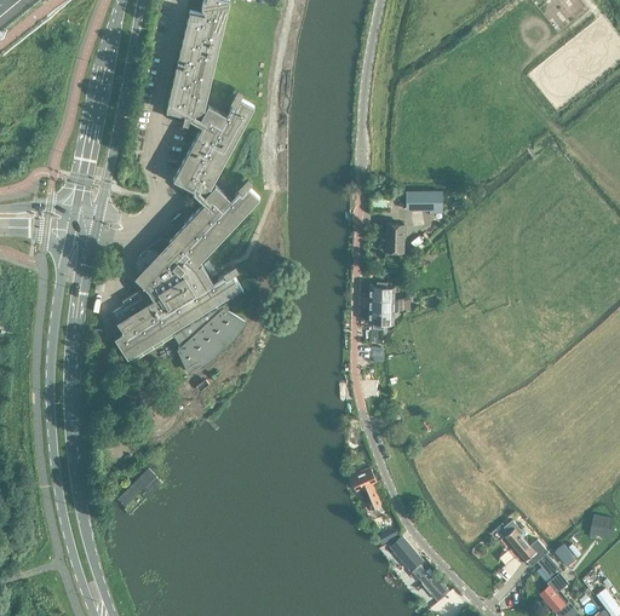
[(216,182),(254,109),(241,102),(244,96),(237,92),(231,104),(234,105),(227,117),(208,108),(202,120),(196,117),(196,115),(197,115),(199,115),(200,115),(201,114),(202,113),(202,111),(204,111),(204,110),(204,109),(204,108),(202,107),(202,105),(201,105),(200,104),(199,104),(200,101),(207,103),(230,3),(220,0),(207,0),(206,4),(204,3),(202,11),(205,16),(205,17),(190,13),(166,114),(182,117),(184,119),(183,125),(189,127),(190,122),(202,128),(173,183),(187,189),(188,190),(195,194),(194,196),(205,206),(159,255),(158,254),(156,253),(154,253),(153,253),(150,252),(149,252),(148,253),(147,253),(145,253),(143,254),(142,255),(141,257),(139,258),(138,259),(138,260),(137,262),(137,264),(137,266),(137,268),(137,269),(137,271),(138,272),(139,275),(136,280),(147,291),(142,294),(141,292),(122,303),(125,308),(112,315),(124,334),(115,340),(118,345),(120,343),(121,345),(119,346),(127,361),(171,334),(173,338),(173,337),(181,349),(178,351),(188,374),(189,373),(194,370),(195,372),(205,367),(216,358),(227,349),(237,338),(235,337),(244,326),(245,326),(245,324),(228,315),(229,314),(229,312),(229,311),(228,309),(228,308),(227,305),(225,305),(244,294),(233,277),(240,272),(236,268),(223,275),(225,277),(213,285),(201,264),(260,201),(248,190),(253,184),(248,179),(239,190),(240,191),(231,202),(216,188),(205,199),(200,194),(201,193),(202,193),(204,193),(205,194),(206,193),(208,193),(208,191),(210,191),(210,190),(211,190),(216,182)]
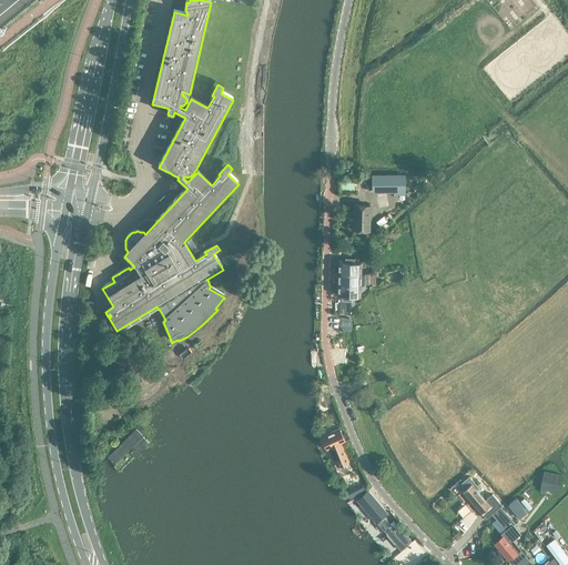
[(406,175),(372,174),(372,193),(405,194),(406,175)]
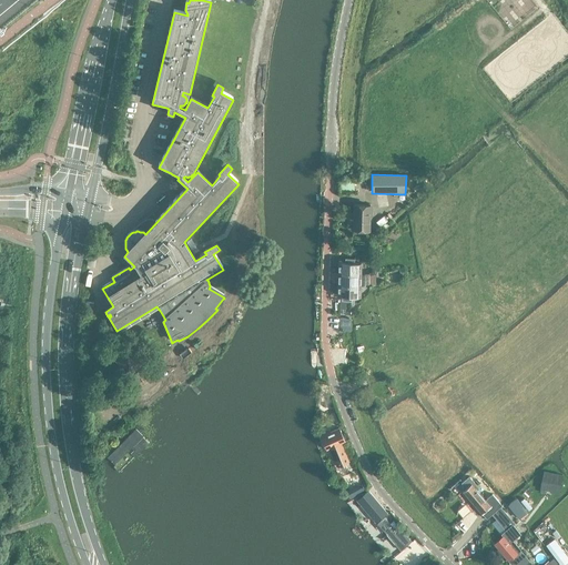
[(348,179),(338,179),(337,197),(348,197),(348,184),(348,179)]
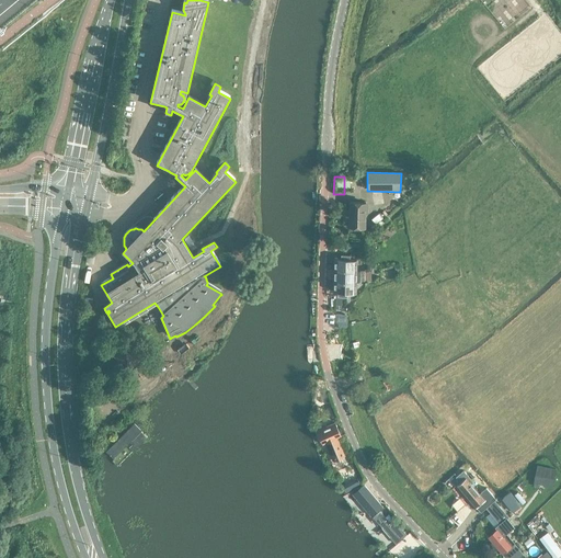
[(354,179),(344,179),(344,189),(354,189),(354,179)]
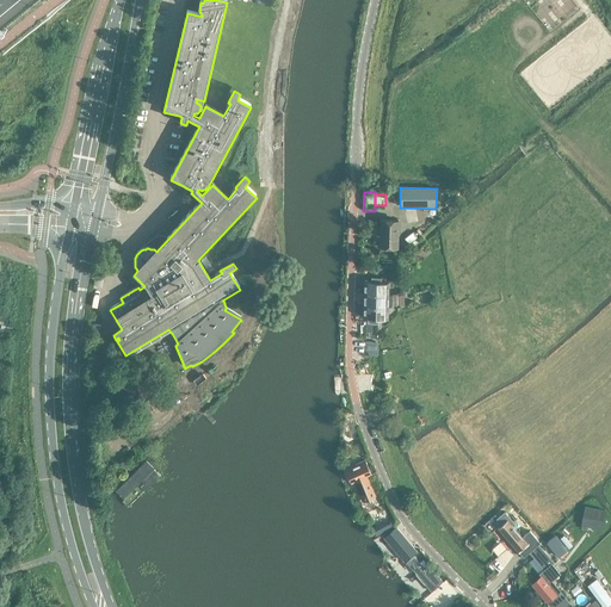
[(381,249),(399,251),(399,235),(400,236),(401,223),(381,223),(381,249)]
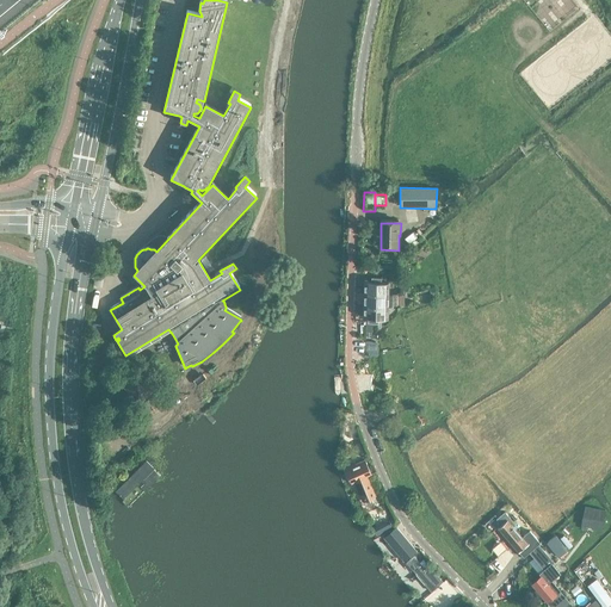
[(364,285),(364,297),(388,297),(388,285),(381,285),(381,280),(374,280),(374,285),(364,285)]
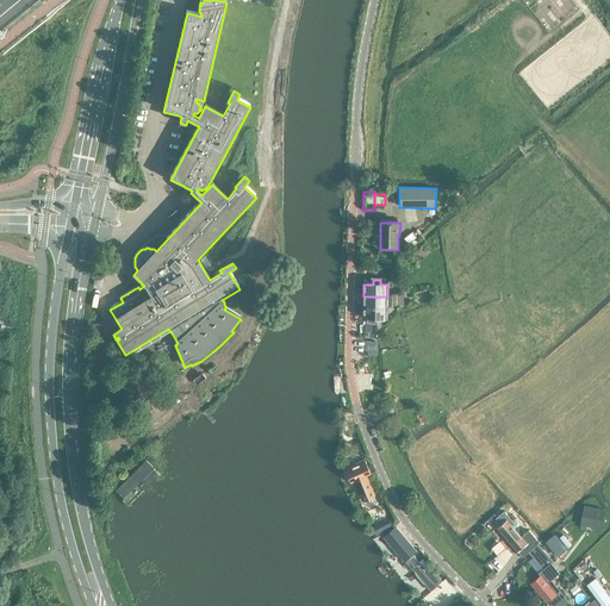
[(363,297),(363,307),(387,307),(387,297),(363,297)]
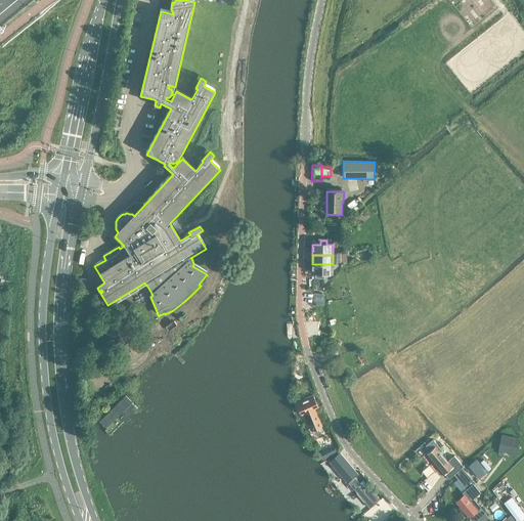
[(312,264),(311,274),(317,274),(316,279),(323,279),(323,275),(332,275),(333,264),(312,264)]
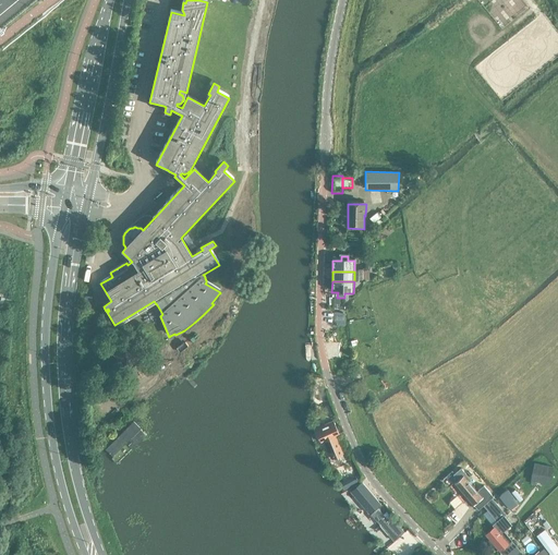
[(324,445),(331,462),(344,456),(337,438),(340,437),(334,422),(315,431),(322,446),(324,445)]
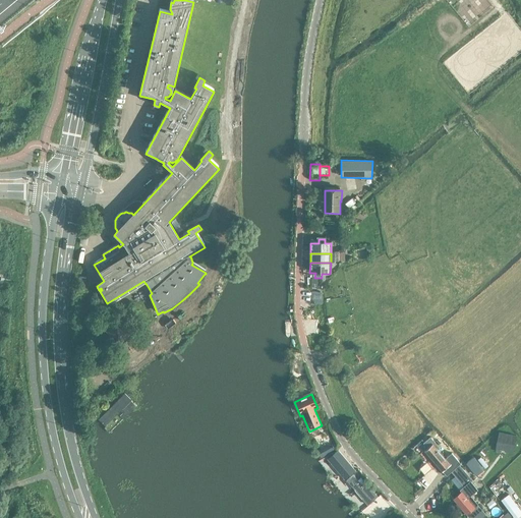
[(138,410),(125,396),(97,422),(110,437),(138,410)]
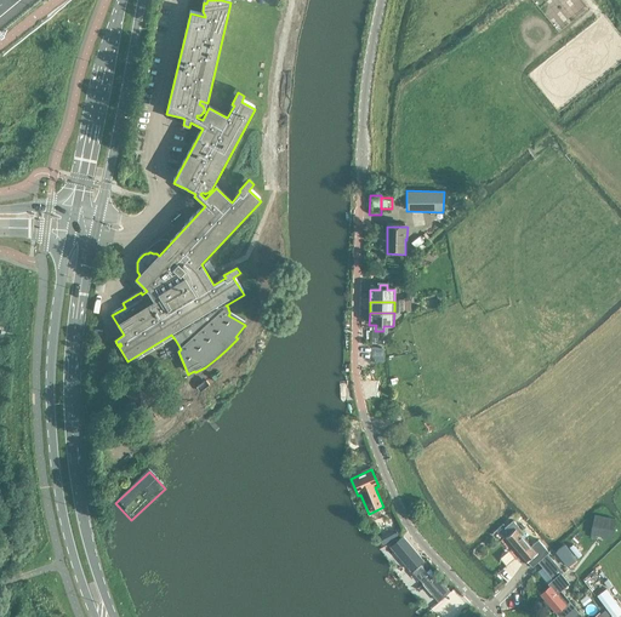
[(614,540),(617,520),(596,516),(593,536),(614,540)]
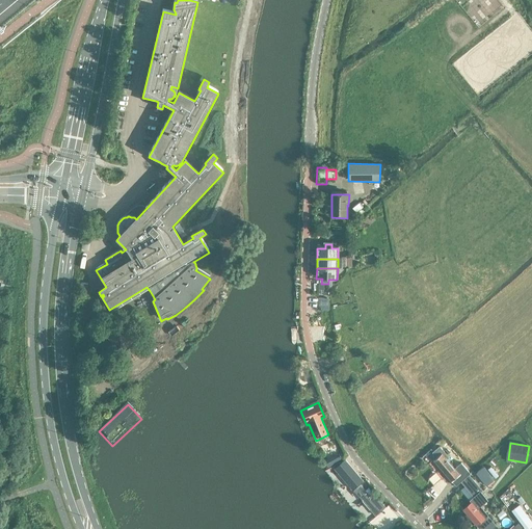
[(456,488),(463,482),(468,478),(459,468),(455,472),(444,459),(446,457),(443,454),(440,450),(433,455),(437,459),(433,463),(456,488)]
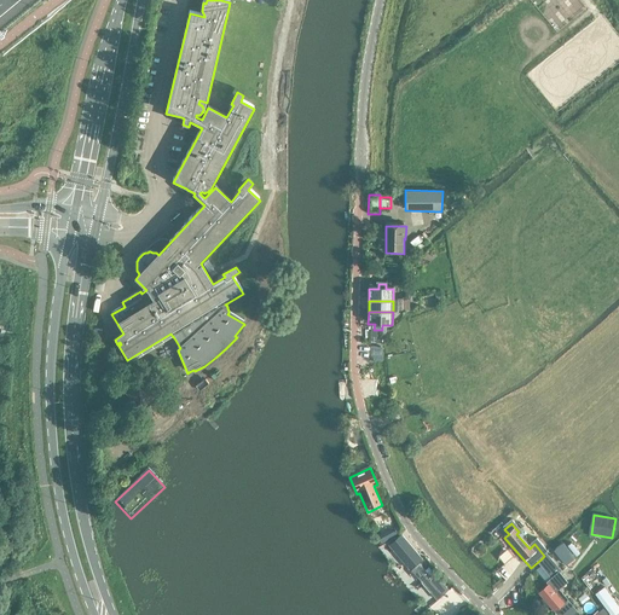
[(421,562),(400,538),(389,547),(410,572),(421,562)]
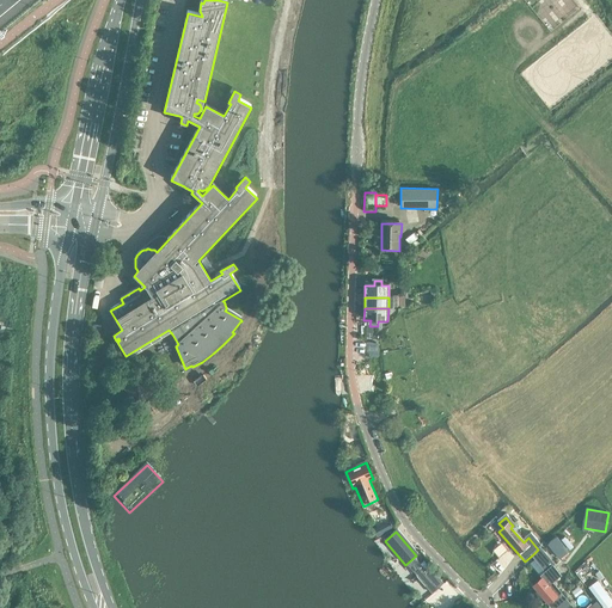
[(556,539),(549,546),(563,562),(570,554),(556,539)]
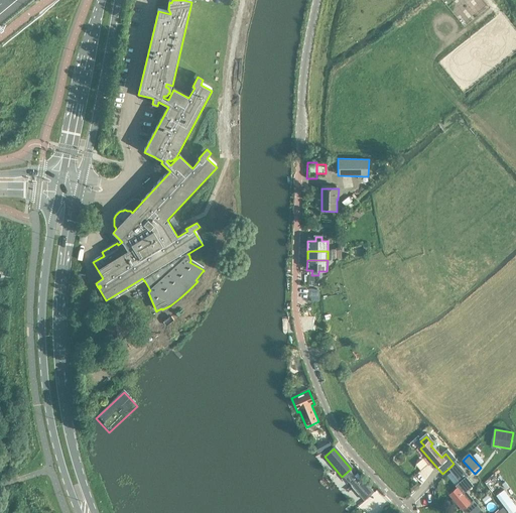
[(449,497),(463,512),(470,512),(474,509),(471,505),(474,503),(466,494),(473,488),(466,479),(468,478),(456,464),(447,471),(460,485),(456,488),(458,490),(449,497)]
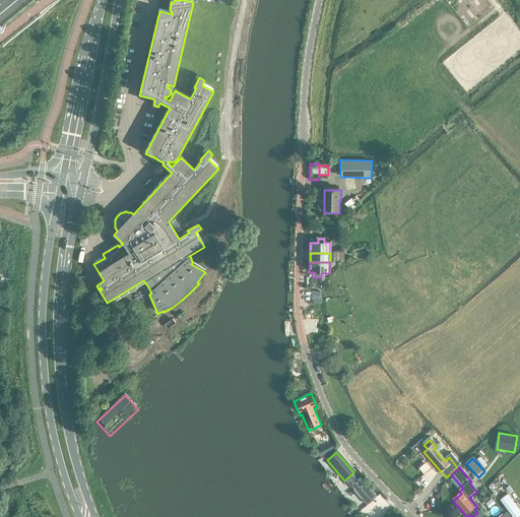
[(352,476),(346,482),(367,507),(376,499),(363,483),(360,486),(352,476)]
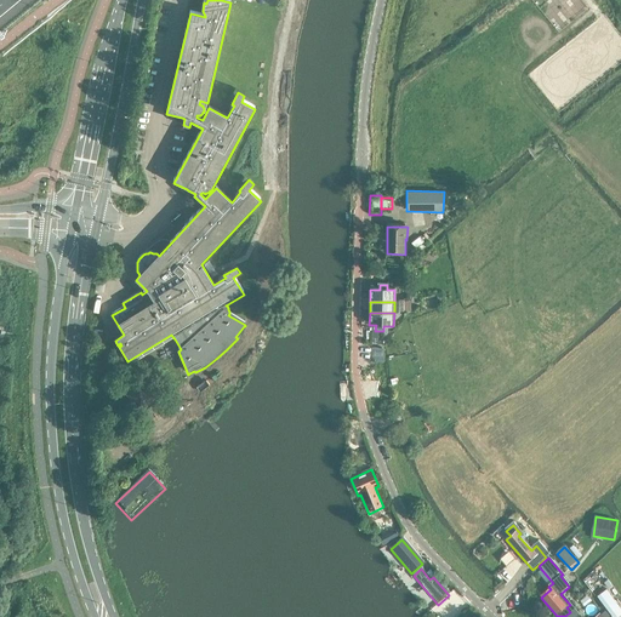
[(620,616),(620,609),(608,590),(598,598),(611,616),(620,616)]
